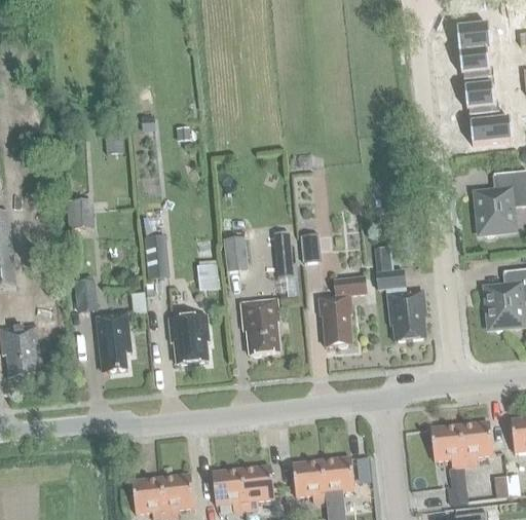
[(488,23),(456,26),(458,50),(486,47),(490,47),(488,23)]
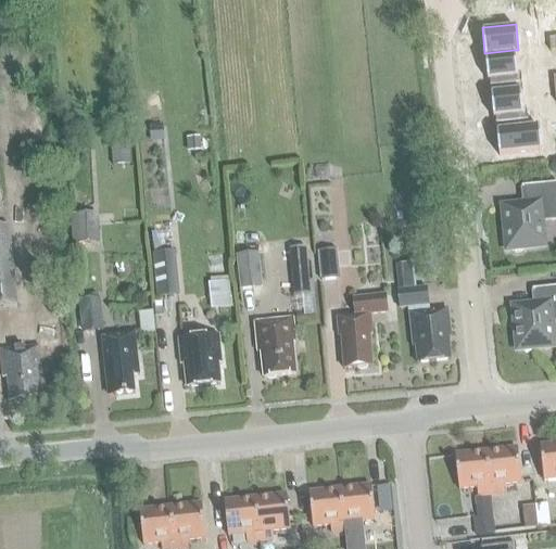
[(514,50),(484,53),(487,75),(489,75),(491,90),(520,88),(522,87),(520,68),(516,69),(514,50)]
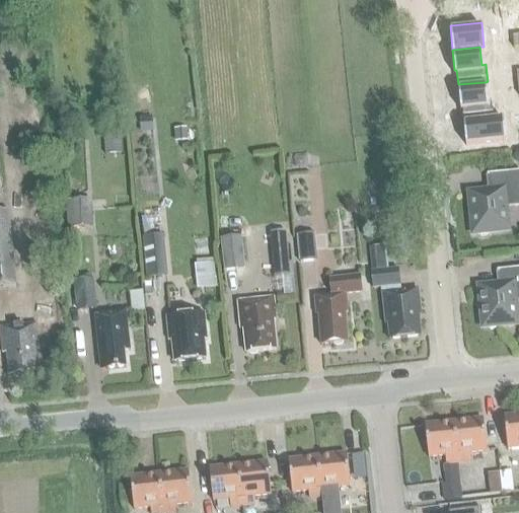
[(486,82),(458,84),(460,105),(461,105),(463,120),(493,117),(491,99),(487,99),(486,82)]
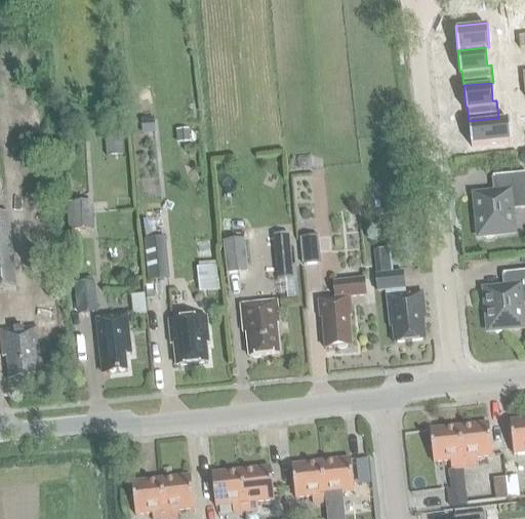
[(498,118),(469,121),(471,143),(511,137),(509,117),(498,118)]
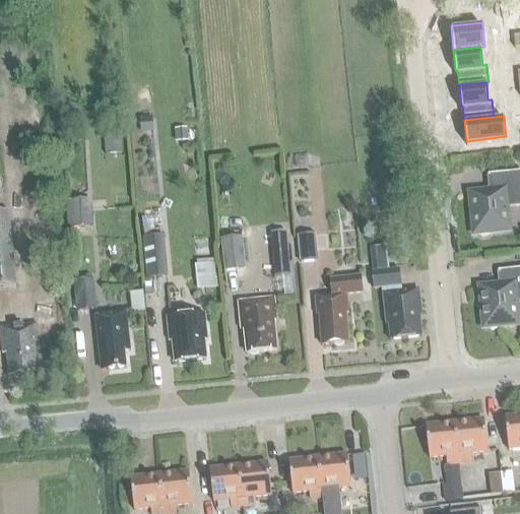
[(121,132),(104,133),(105,149),(122,148),(121,132)]
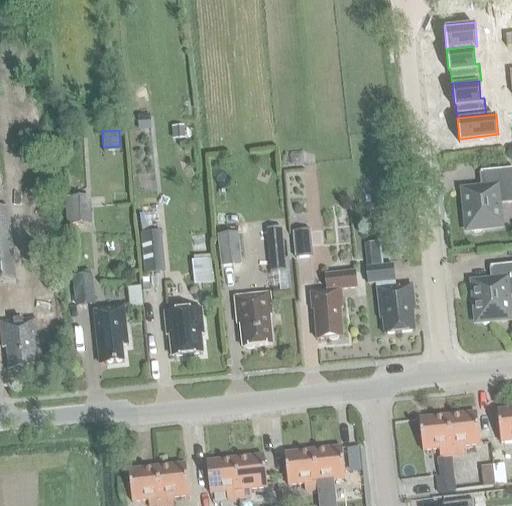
[(290,159),(303,157),(302,148),(289,149),(290,159)]
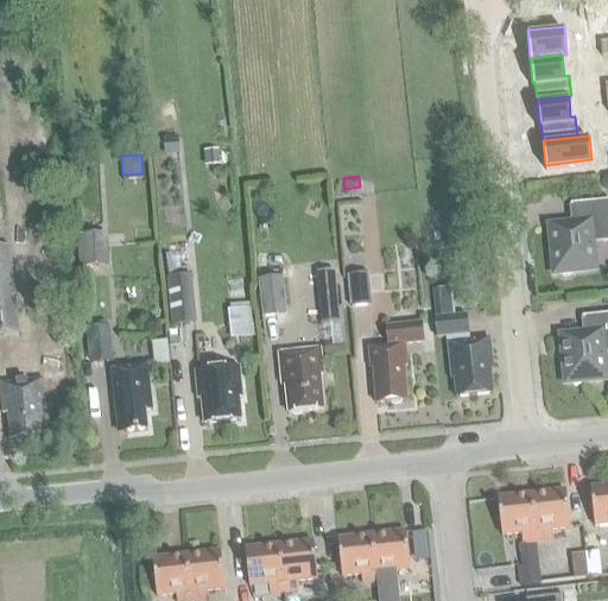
[(607,234),(607,194),(569,198),(571,217),(549,220),(551,250),(548,253),(549,260),(552,264),(553,267),(557,267),(561,270),(569,270),(571,266),(594,264),(591,236),(607,234)]
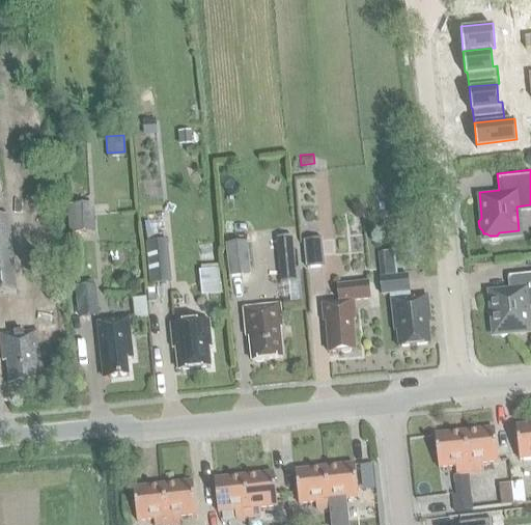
[(94,228),(93,200),(68,201),(70,229),(94,228)]
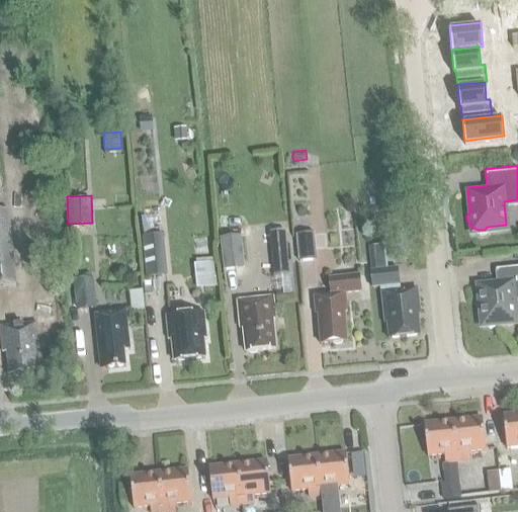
[(0,281),(16,280),(8,205),(0,205),(0,281)]
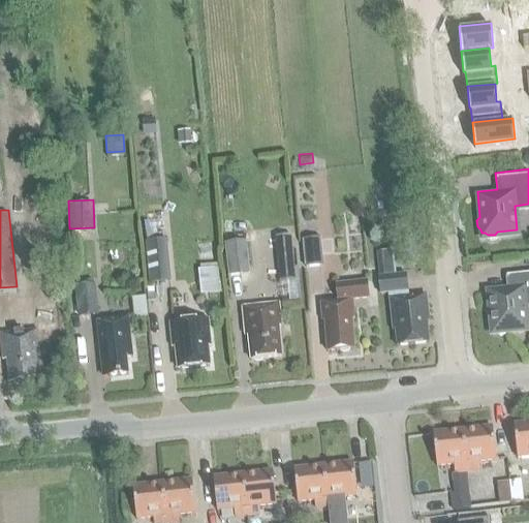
[(294,276),(290,232),(275,233),(279,277),(294,276)]
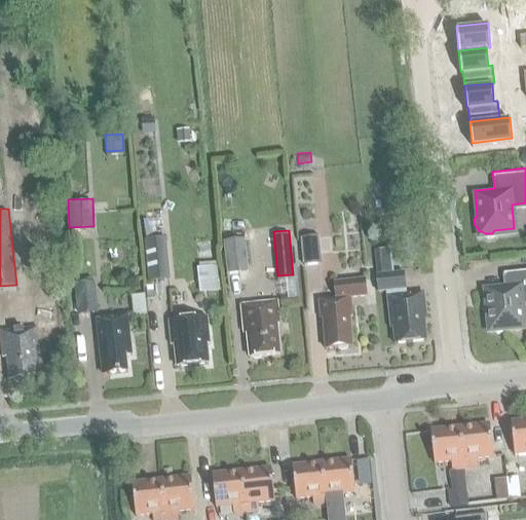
[(321,259),(318,232),(300,234),(302,261),(321,259)]
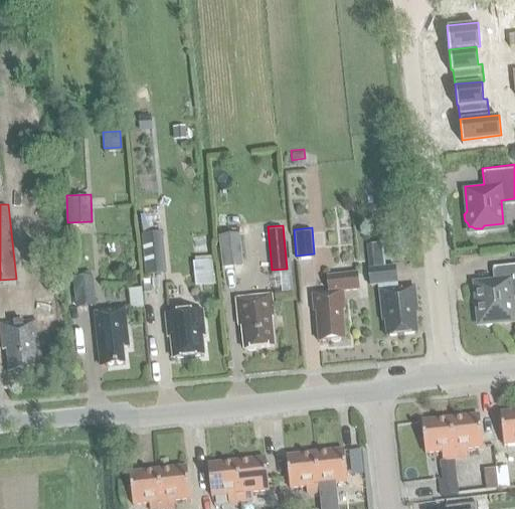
[(166,270),(162,228),(141,230),(145,272),(166,270)]
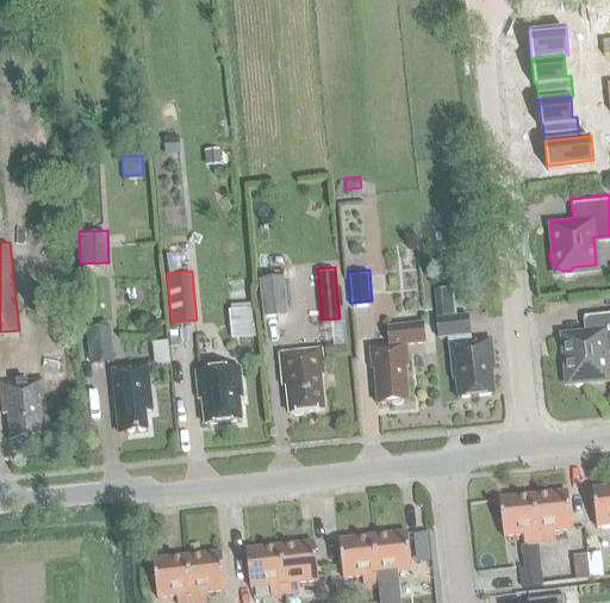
[(287,309),(284,273),(259,275),(262,312),(287,309)]
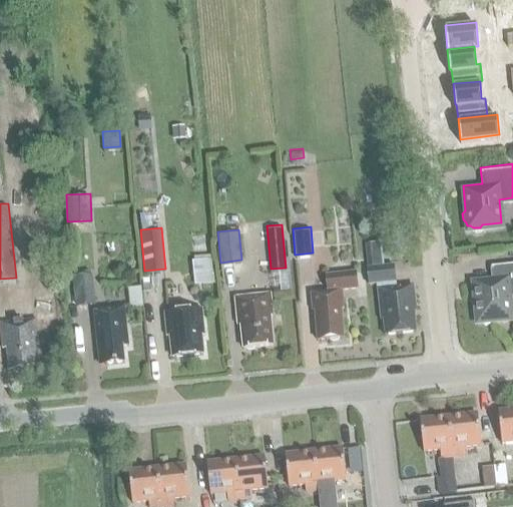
[(195,249),(197,279),(216,277),(214,248),(195,249)]
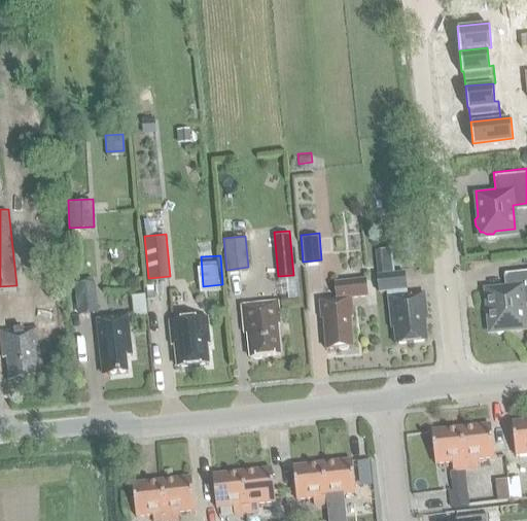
[(526,299),(526,267),(503,270),(505,284),(485,286),(488,312),(485,315),(486,321),(489,323),(490,327),(493,326),(496,330),(503,328),(505,325),(525,323),(522,300),(526,299)]
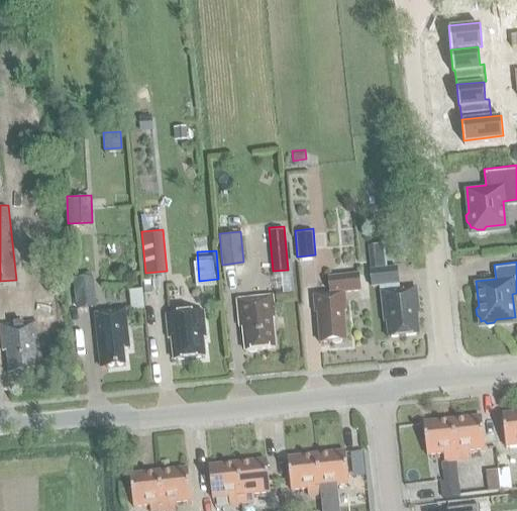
[(399,286),(396,263),(370,266),(372,283),(380,282),(384,318),(386,318),(388,334),(419,330),(416,309),(418,309),(416,284),(399,286)]
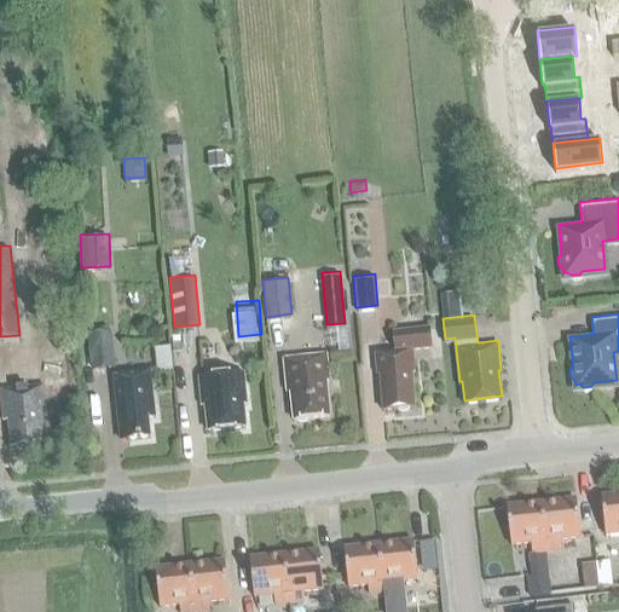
[(431,344),(428,323),(392,327),(394,347),(374,350),(375,364),(379,364),(382,409),(414,405),(410,368),(412,368),(410,346),(431,344)]
